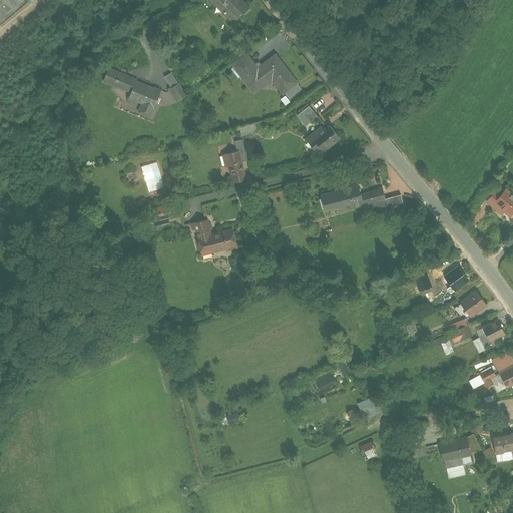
[(0,0),(0,23),(28,0),(0,0)]
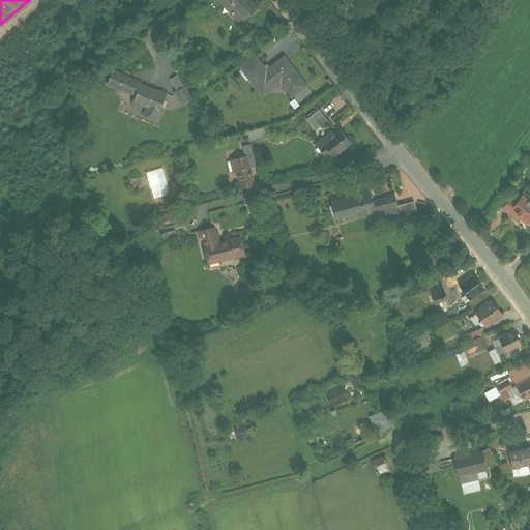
[(257,8),(249,0),(214,0),(238,26),(257,8)]
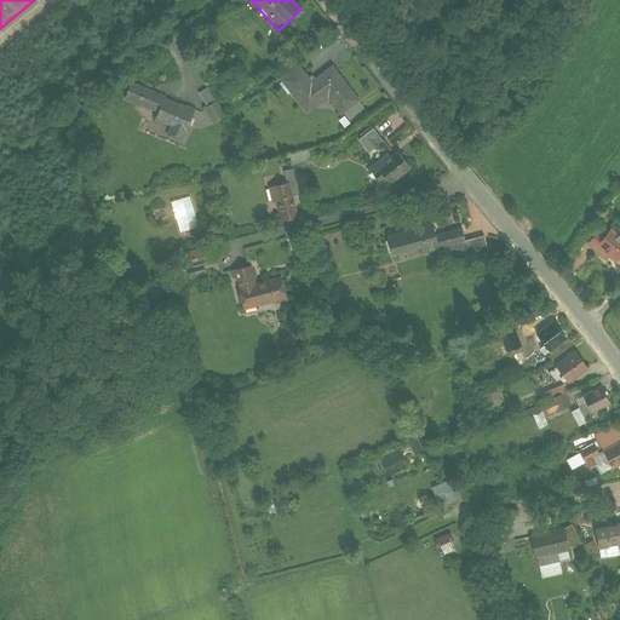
[(327,97),(340,114),(360,101),(332,64),(313,78),(310,74),(308,75),(298,63),(279,78),(305,113),(327,97)]
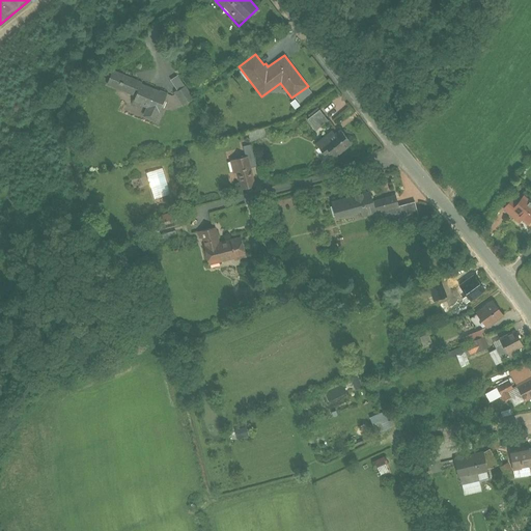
[(104,85),(133,96),(139,82),(110,71),(104,85)]
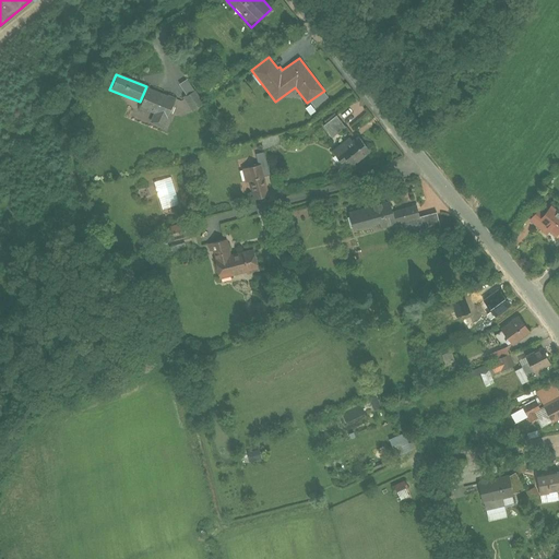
[(202,104),(185,79),(177,85),(185,95),(180,98),(182,102),(190,113),(202,104)]
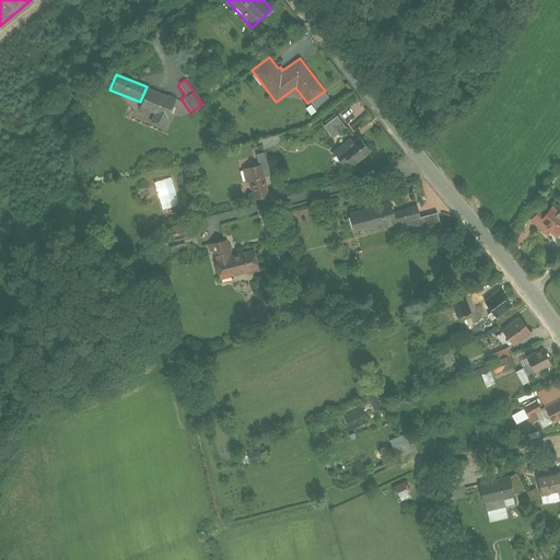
[(174,101),(175,97),(147,86),(140,102),(137,109),(146,113),(147,111),(150,112),(151,108),(155,109),(150,124),(163,129),(168,114),(174,101)]
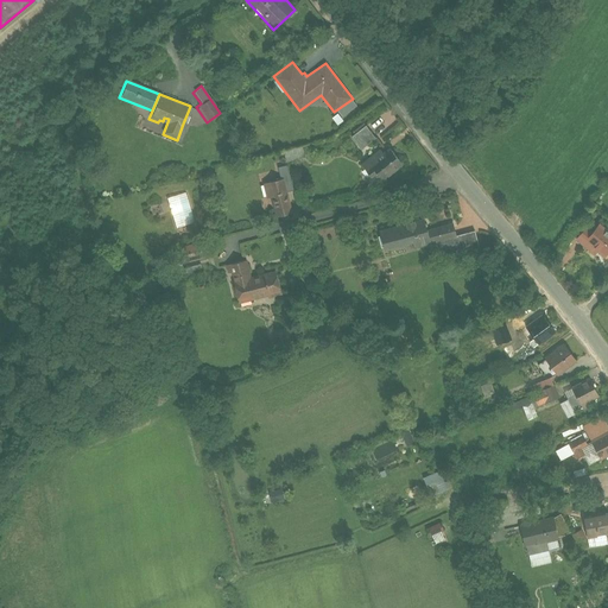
[(189,109),(183,124),(197,130),(207,122),(198,111),(196,112),(189,109)]
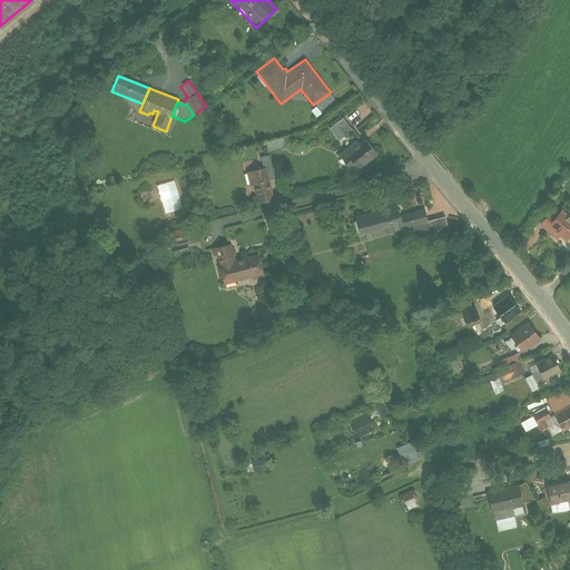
[(336,139),(351,129),(341,116),(327,127),(336,139)]
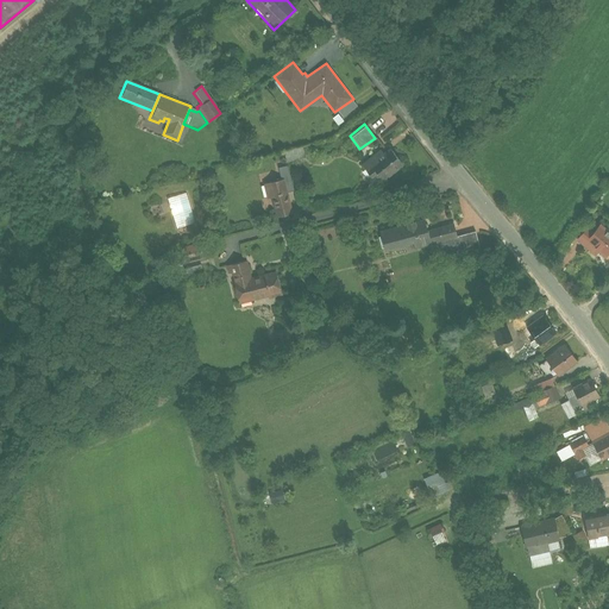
[(282,143),(283,150),(294,148),(293,140),(282,143)]
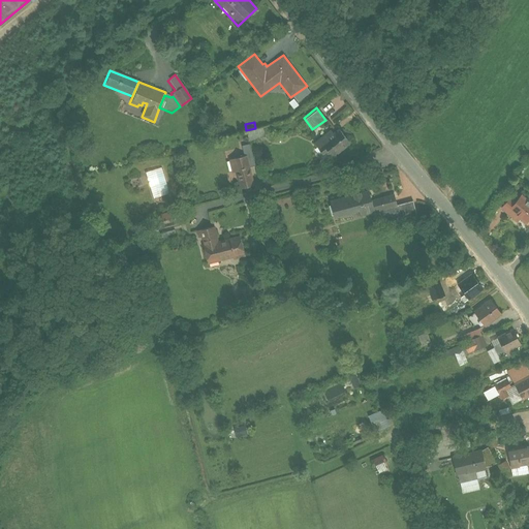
[(255,128),(246,130),(249,139),(269,134),(266,125),(255,128)]
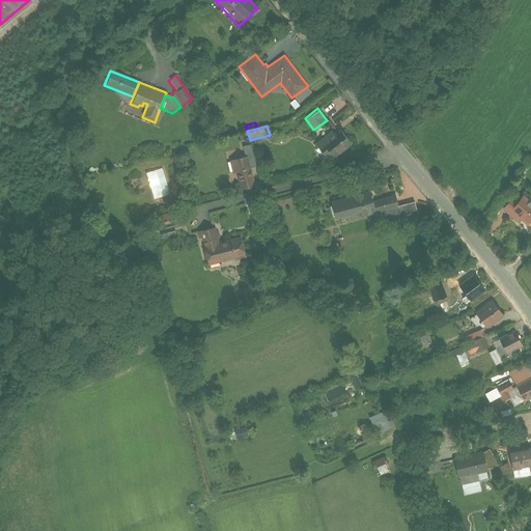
[(328,149),(333,157),(351,145),(338,128),(332,132),(330,129),(312,141),(322,154),(328,149)]
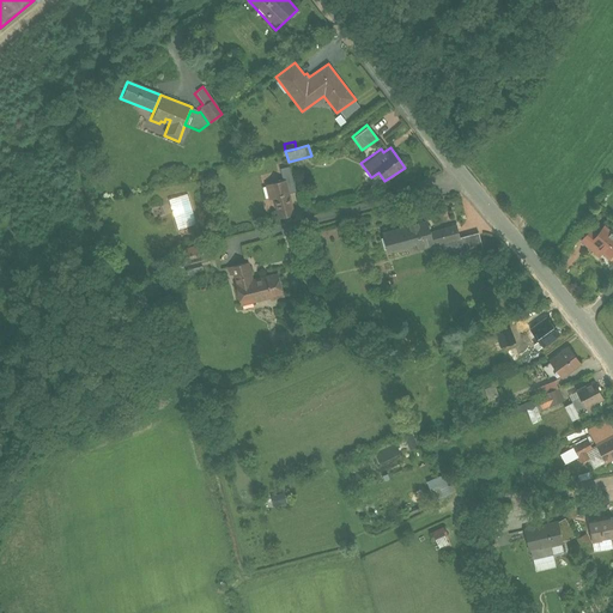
[(285,178),(289,193),(293,192),(287,167),(279,169),(281,180),(285,178)]
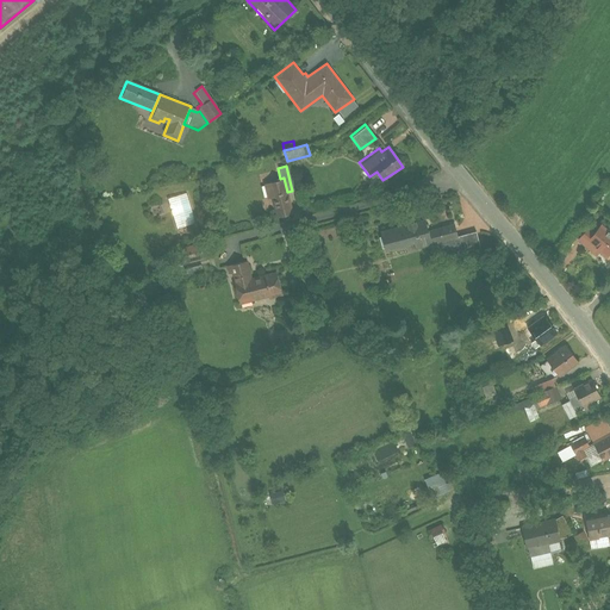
[(277,218),(292,213),(287,192),(284,178),(280,179),(262,184),(266,200),(272,199),(277,218)]
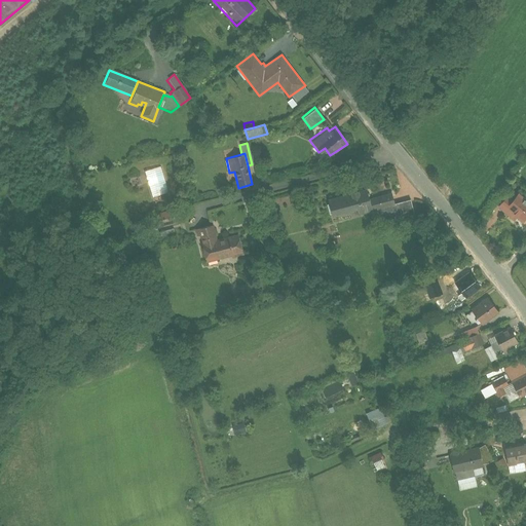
[(145,170),(150,196),(166,193),(162,166),(145,170)]
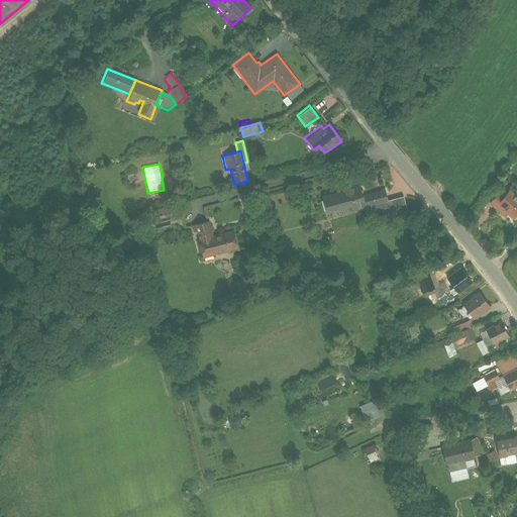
[(350,206),(351,211),(382,204),(387,203),(386,200),(384,189),(363,194),(360,185),(351,187),(351,185),(342,187),(343,189),(333,192),(332,189),(326,191),(327,193),(321,194),(326,212),(350,206)]
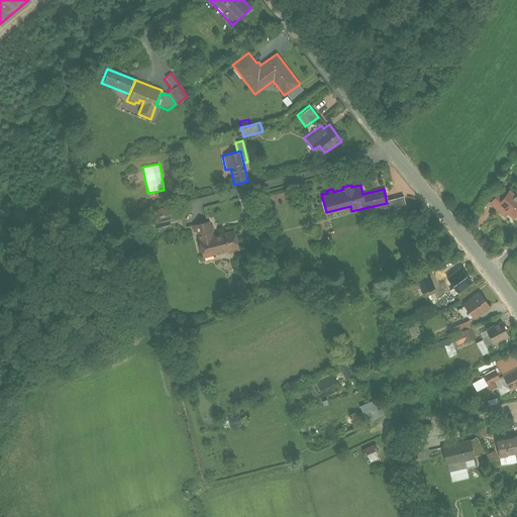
[(498,192),(488,203),(504,217),(507,214),(513,219),(516,214),(516,200),(516,199),(516,195),(514,193),(512,195),(507,190),(502,195),(498,192)]
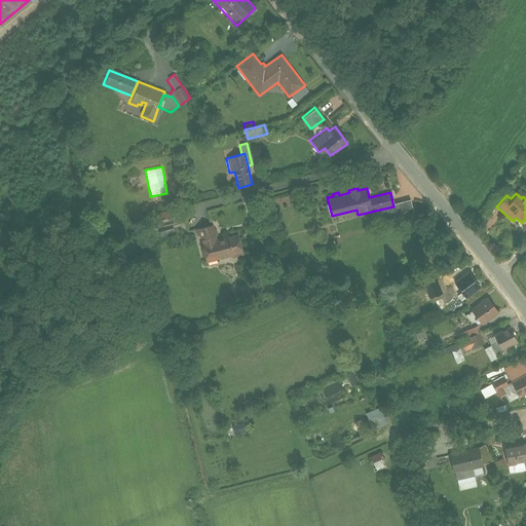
[(409,199),(392,203),(393,207),(388,208),(390,219),(412,214),(409,199)]
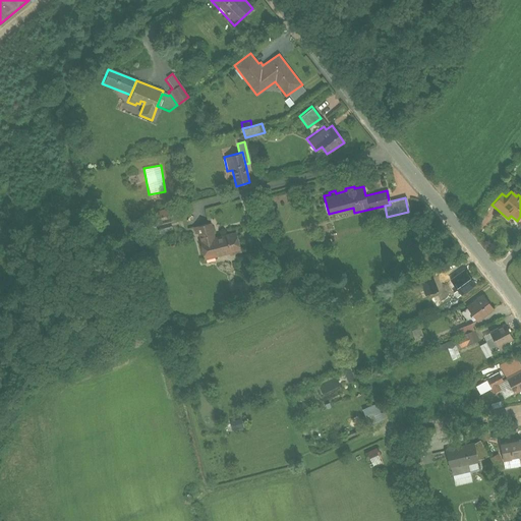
[(169,207),(155,211),(159,227),(174,223),(169,207)]
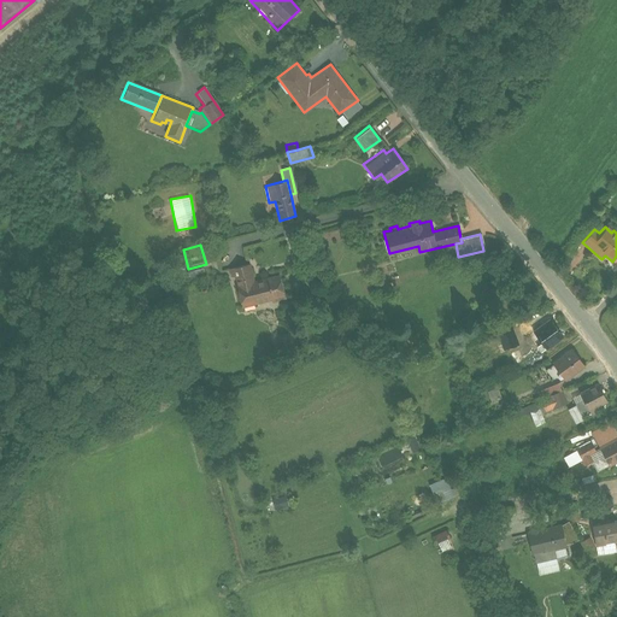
[(248,263),(227,269),(229,278),(233,277),(241,307),(270,300),(271,305),(286,301),(278,274),(253,281),(248,263)]
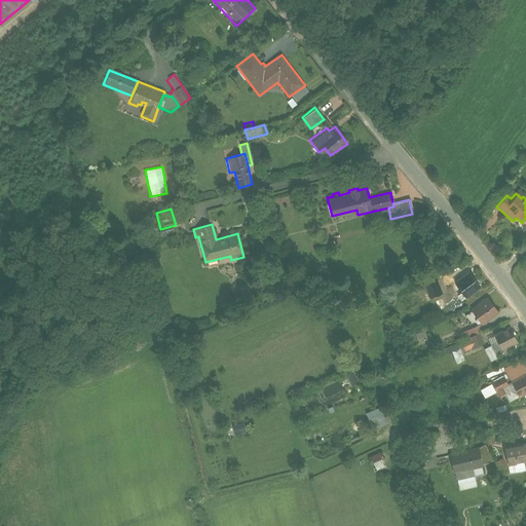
[(459,295),(461,298),(480,286),(471,272),(452,285),(454,288),(446,293),(451,301),(459,295)]
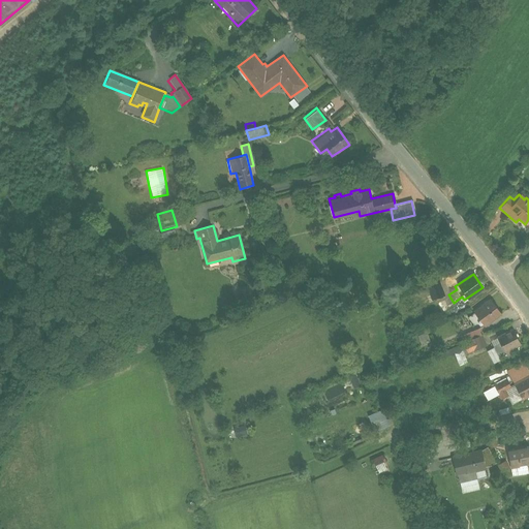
[(442,297),(434,276),(429,278),(432,286),(419,290),(425,304),(442,297)]
